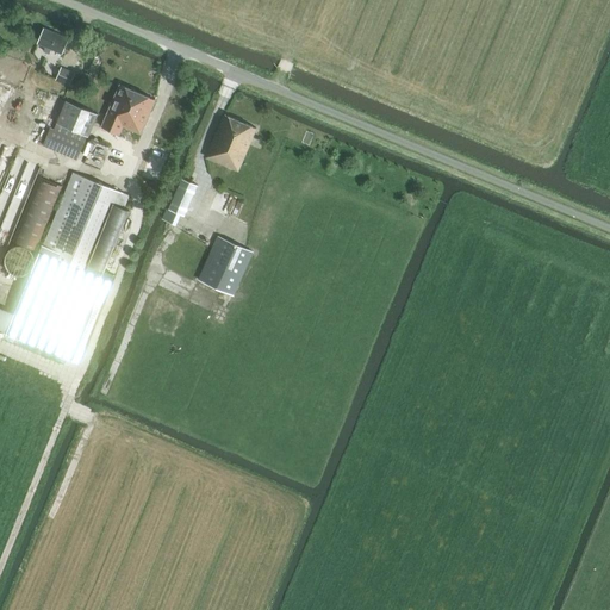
[(44,27),(38,43),(45,47),(43,51),(49,54),(51,49),(61,54),(68,38),(44,27)]
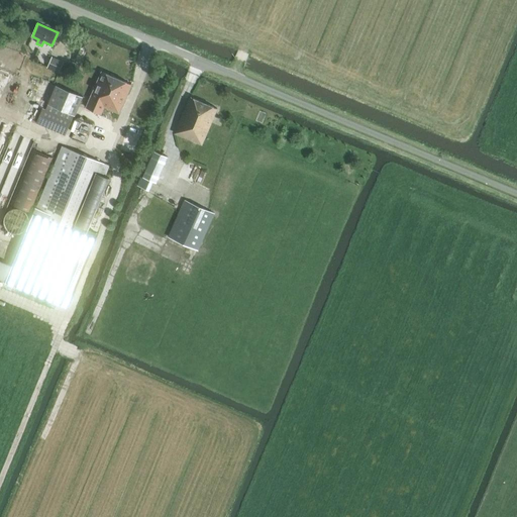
[(64,62),(52,57),(47,68),(59,73),(64,62)]
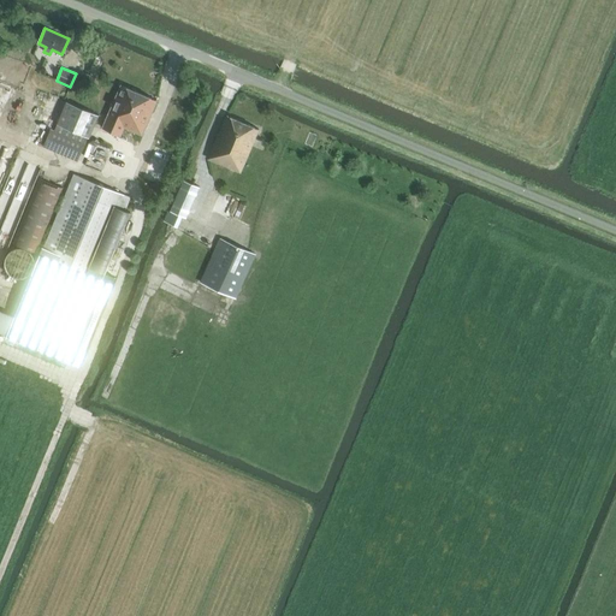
[(122,86),(102,129),(120,136),(125,128),(142,135),(157,100),(122,86)]
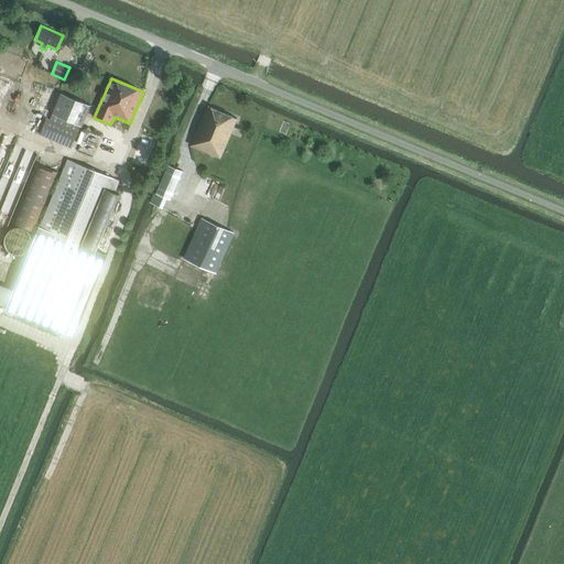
[(46,118),(40,134),(72,148),(80,127),(82,127),(90,106),(61,94),(50,120),(46,118)]
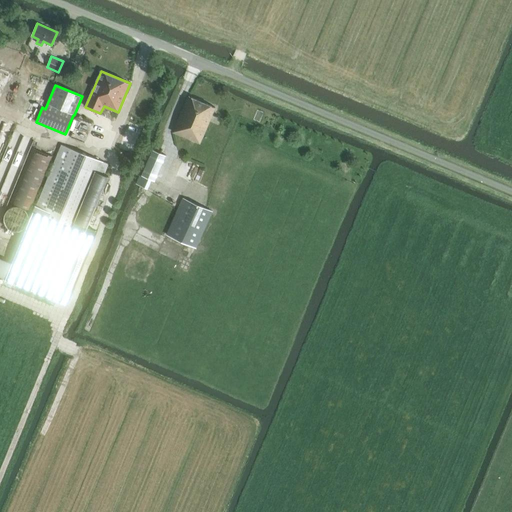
[(173,132),(200,143),(215,108),(188,96),(173,132)]
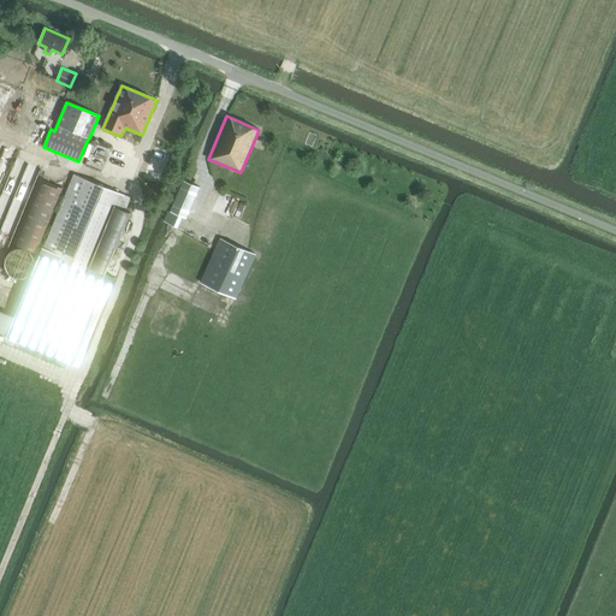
[(159,164),(150,161),(147,171),(165,177),(175,152),(165,148),(159,164)]
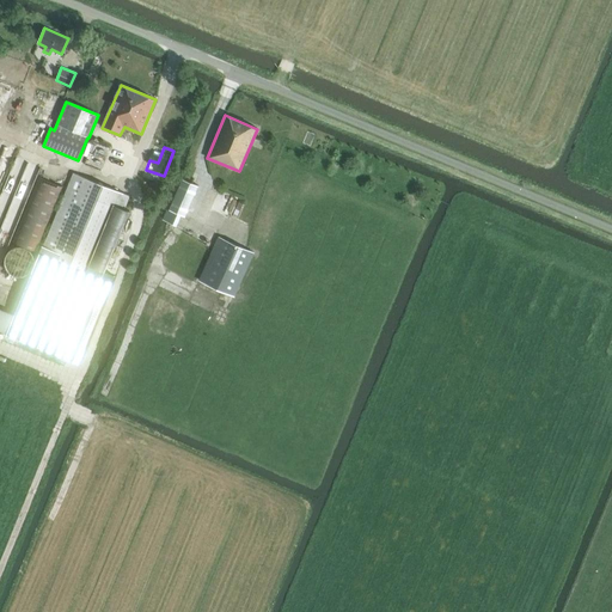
[(129,196),(73,172),(40,252),(96,276),(129,196)]
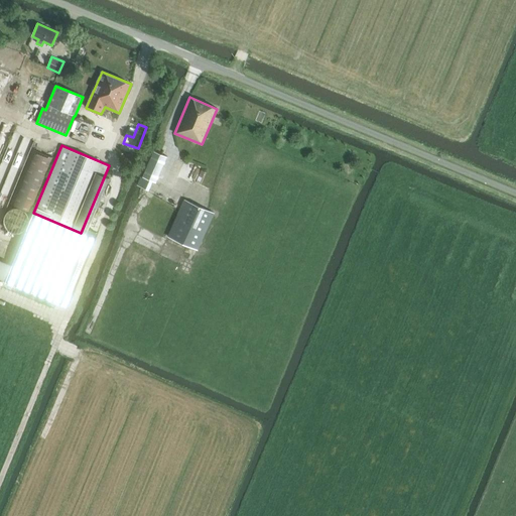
[(32,149),(10,204),(30,212),(52,157),(32,149)]
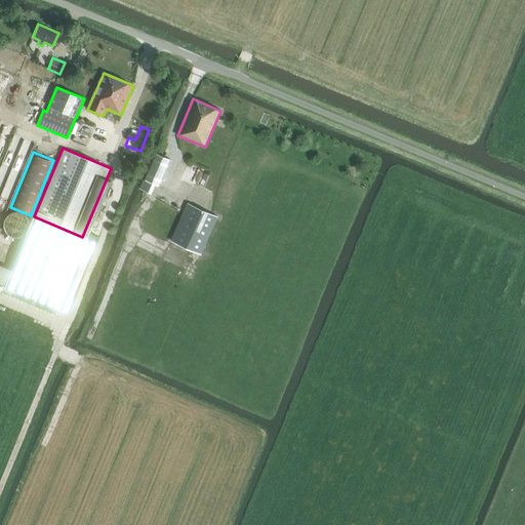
[(148,177),(157,183),(167,159),(157,155),(148,177)]
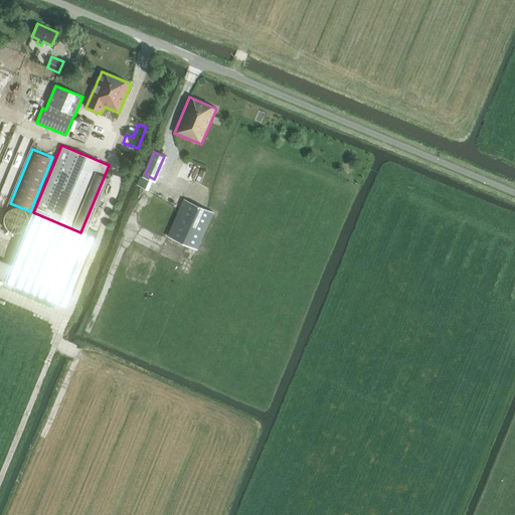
[(201,182),(206,168),(196,164),(190,178),(201,182)]
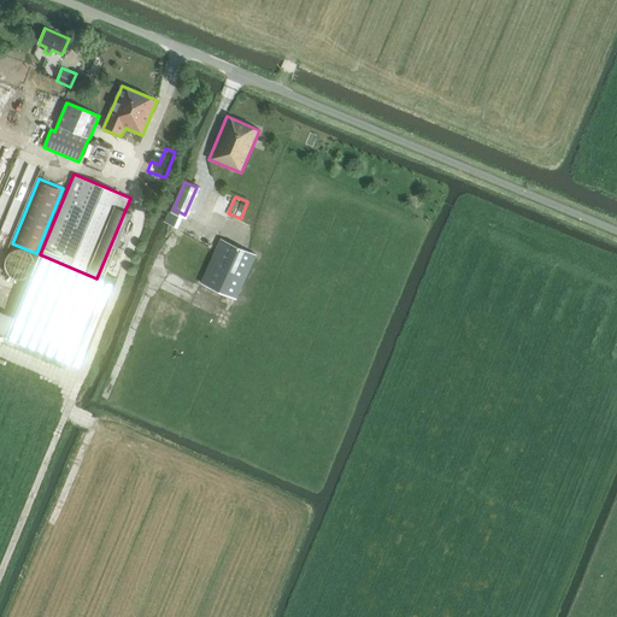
[(236,299),(256,256),(256,254),(221,239),(200,282),(236,299)]
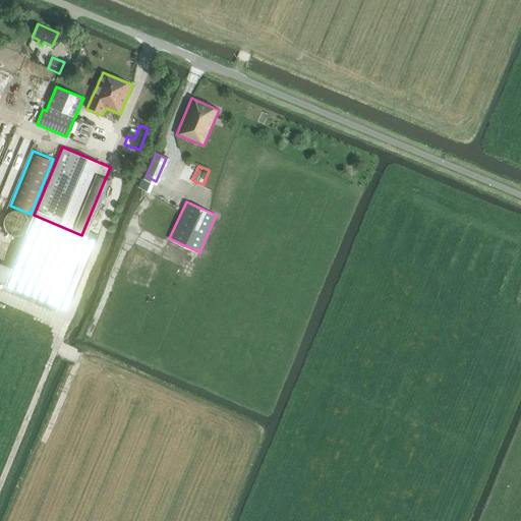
[(66,309),(95,240),(81,235),(34,215),(5,284),(66,309)]
